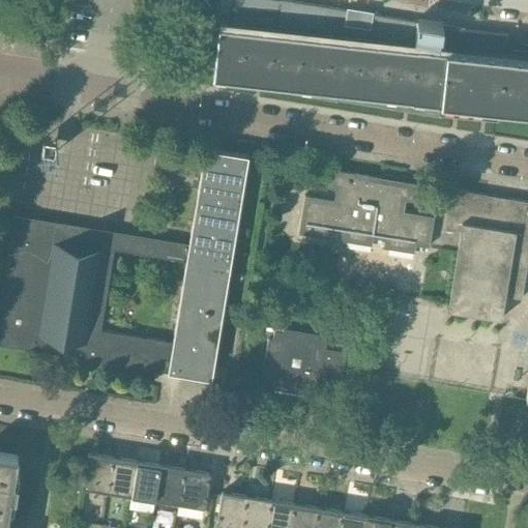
[(263,89),(263,90),(343,104),(344,103),(442,119),(442,118),(500,124),(501,112),(527,115),(527,61),(506,59),(509,36),(463,31),(461,31),(443,27),(443,26),(445,26),(445,25),(417,21),(418,22),(418,24),(364,15),(364,17),(368,17),(368,18),(354,16),(354,15),(358,15),(358,13),(277,0),(277,1),(269,0),(221,0),(214,27),(220,28),(213,80),(221,80),(263,89)]
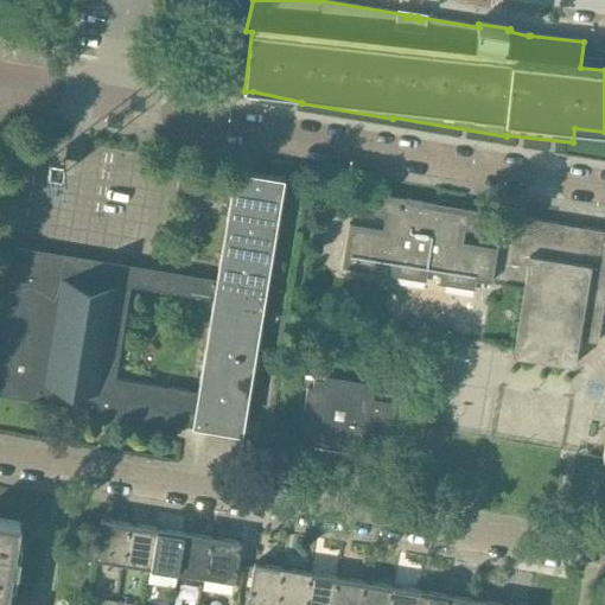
[(236,172),(218,282),(215,300),(199,394),(198,401),(217,403),(214,431),(244,437),(286,180),(236,172)]
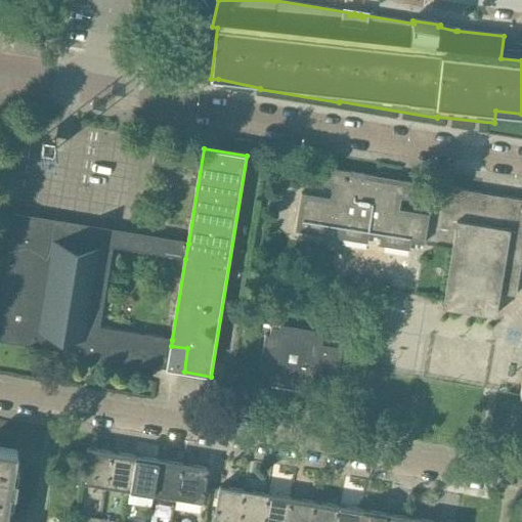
[(415,183),(390,179),(328,169),(324,186),(334,187),(332,200),(303,194),(297,232),(327,237),(328,229),(339,231),(338,240),(368,245),(371,236),(381,238),(380,246),(410,251),(411,244),(426,246),(430,216),(400,211),(402,199),(411,201),(415,183)]
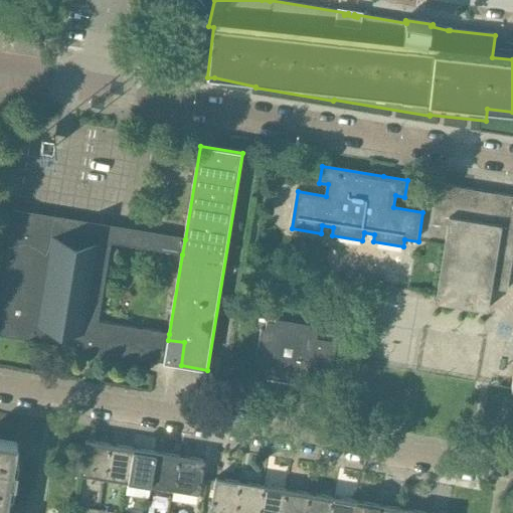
[(488,312),(491,289),(508,292),(512,264),(512,197),(439,185),(433,224),(449,227),(437,304),(488,312)]
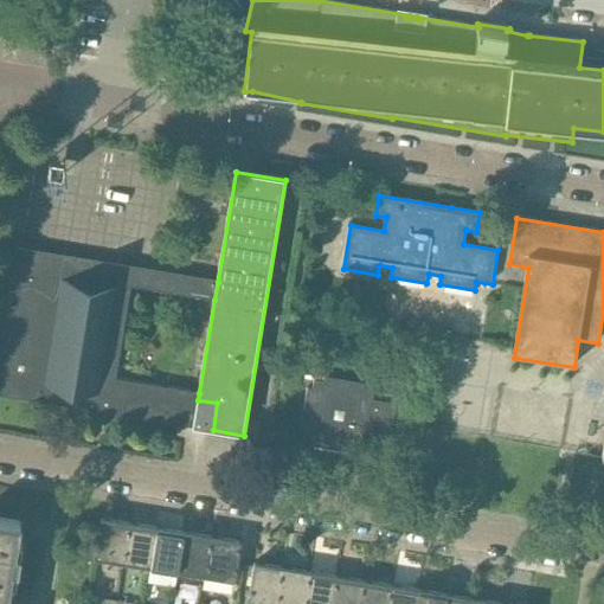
[(218,282),(18,249),(0,357),(0,396),(213,430),(217,403),(198,400),(199,393),(116,379),(132,287),(214,300),(218,282)]
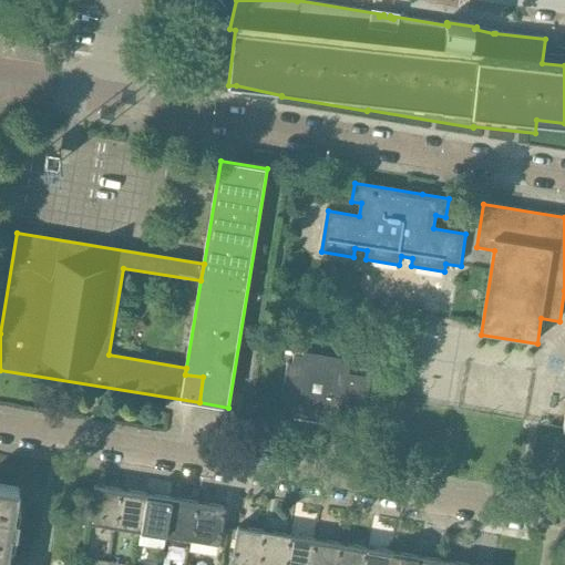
[(295,413),(294,419),(332,424),(334,418),(342,419),(343,412),(366,417),(372,378),(350,375),(351,366),(342,363),(342,359),(305,352),(305,358),(295,356),(294,365),(289,365),(283,402),(287,403),(286,412),(295,413)]
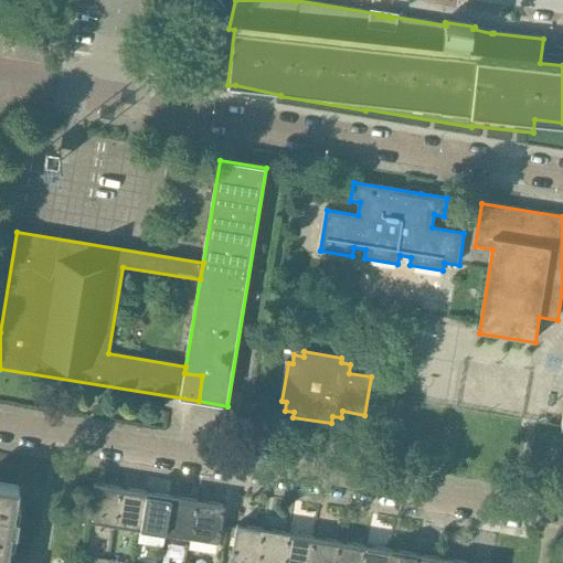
[(0,558),(8,559),(12,530),(17,531),(19,517),(14,517),(20,486),(0,482),(0,558)]
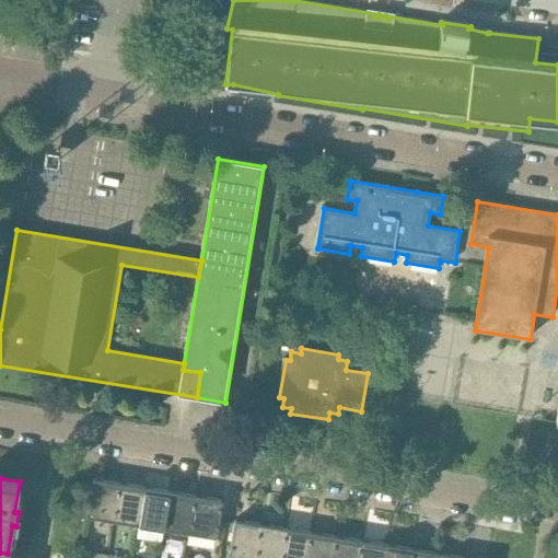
[(115,520),(120,486),(95,483),(90,516),(115,520)]
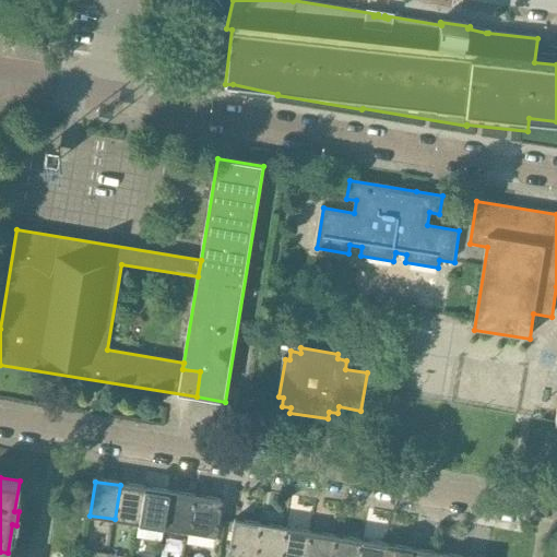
[(115,519),(141,523),(146,489),(120,485),(115,519)]
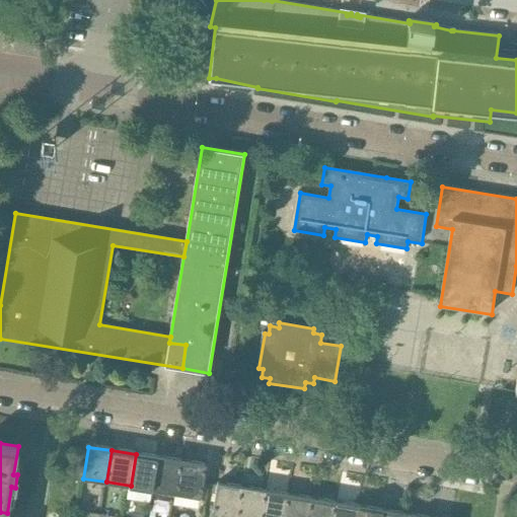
[(131,486),(153,489),(158,457),(136,454),(131,486)]
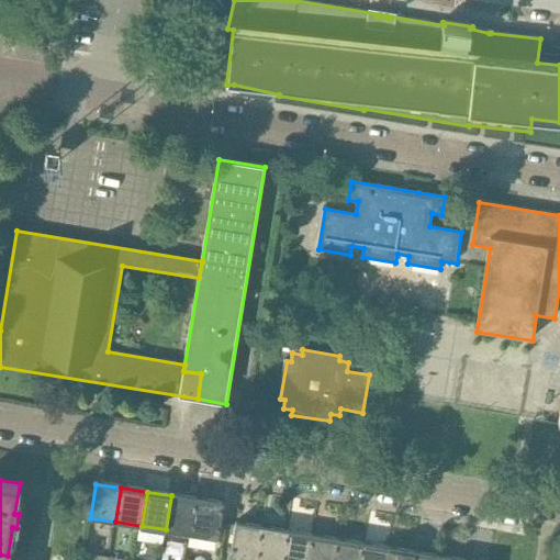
[(197,500),(171,495),(166,529),(175,530),(191,534),(197,500)]
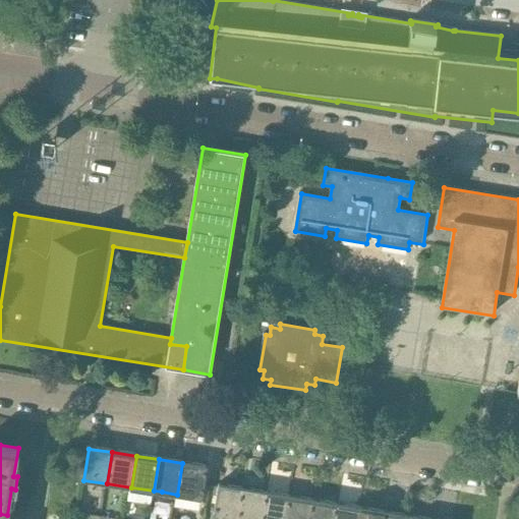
[(182,463),(177,495),(200,499),(207,467),(182,463)]
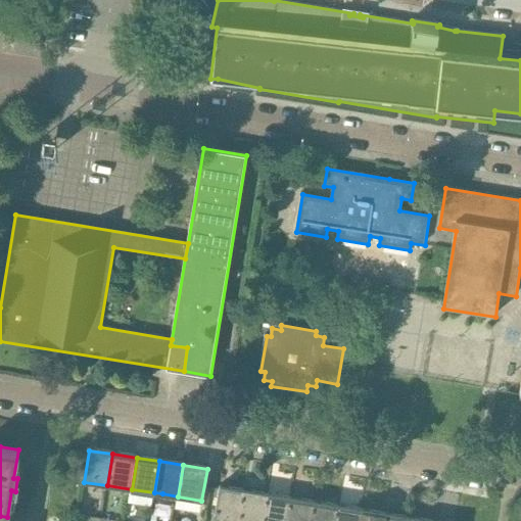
[(239,520),(242,508),(244,491),(221,487),(216,519),(223,520),(239,520)]
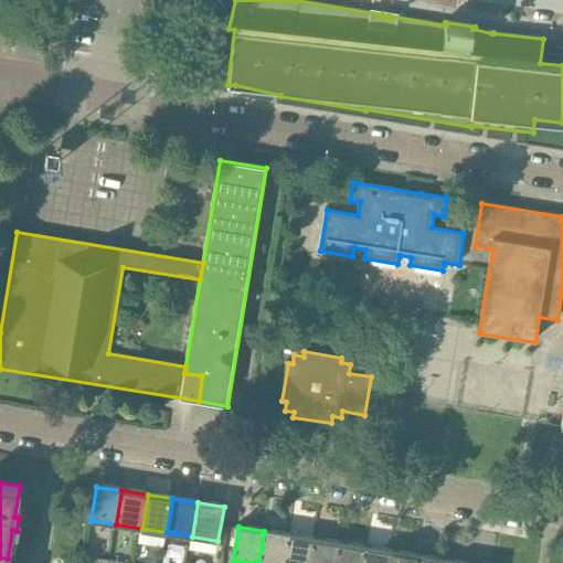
[(262,549),(258,562),(285,562),(290,535),(264,531),(262,549)]
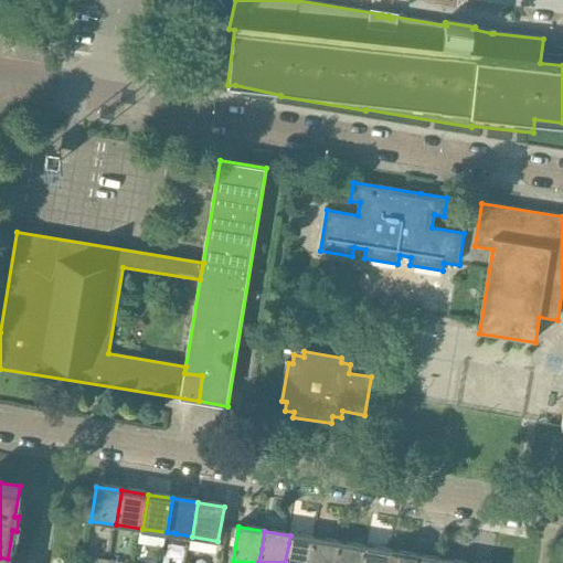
[(310,562),(316,540),(290,535),(285,562),(310,562)]
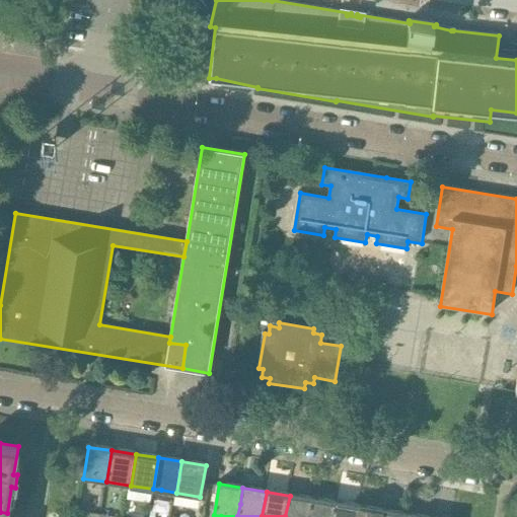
[(290,496),(285,516),(309,516),(312,499),(290,496)]
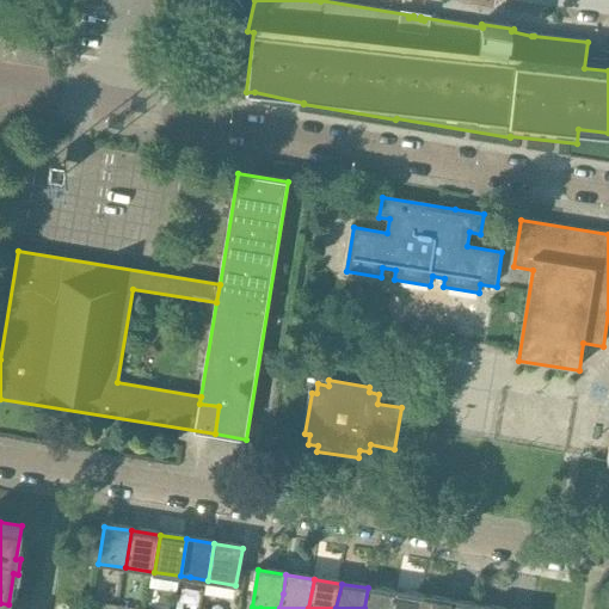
[(393,608),(397,592),(368,588),(364,608),(393,608)]
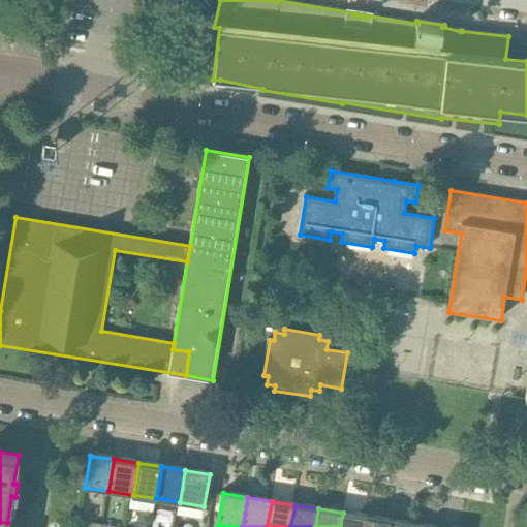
[(365,526),(367,517),(349,514),(343,513),(340,526),(365,526)]
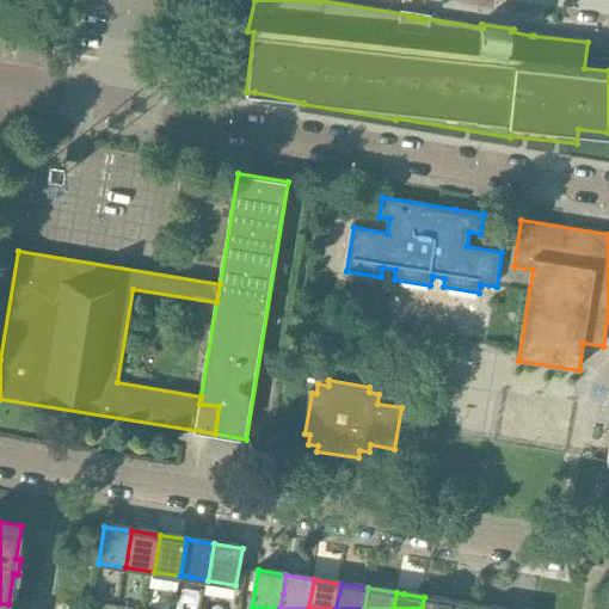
[(449,608),(451,601),(424,597),(422,608),(449,608)]
